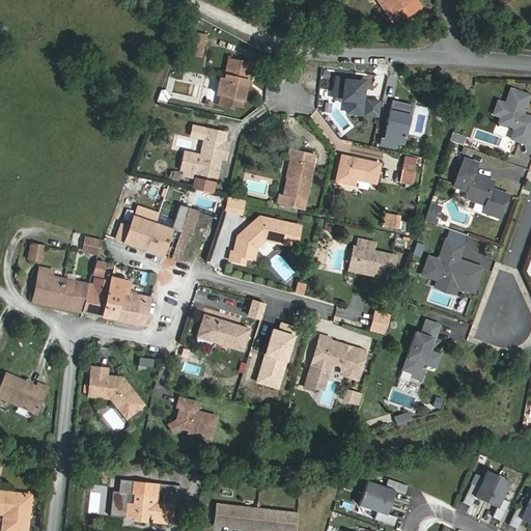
[(420,5),(416,0),(376,0),(387,15),(393,24),(420,5)]
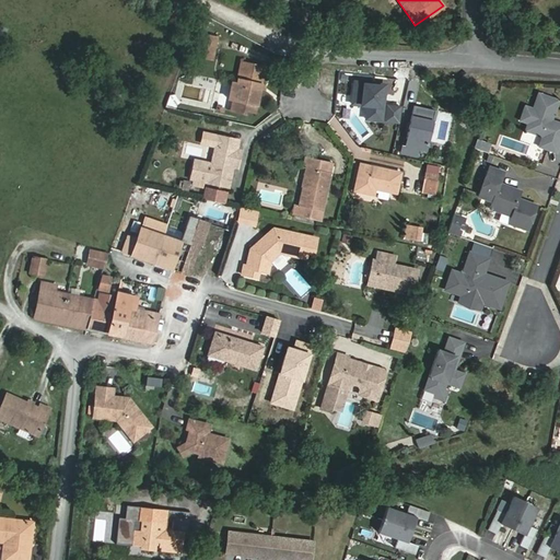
[(198,47),(214,50),(218,38),(200,35),(198,47)]
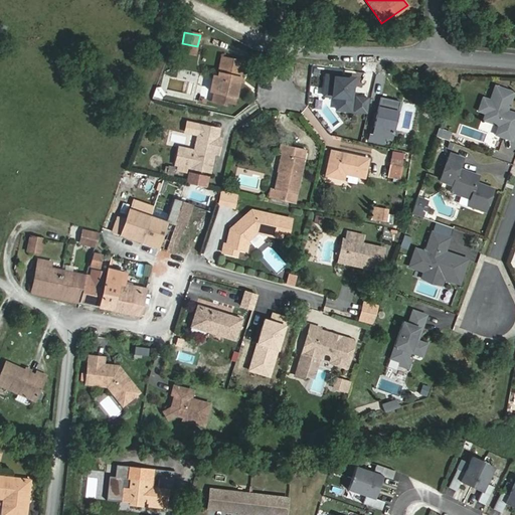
[(195,55),(197,46),(182,43),(180,52),(195,55)]
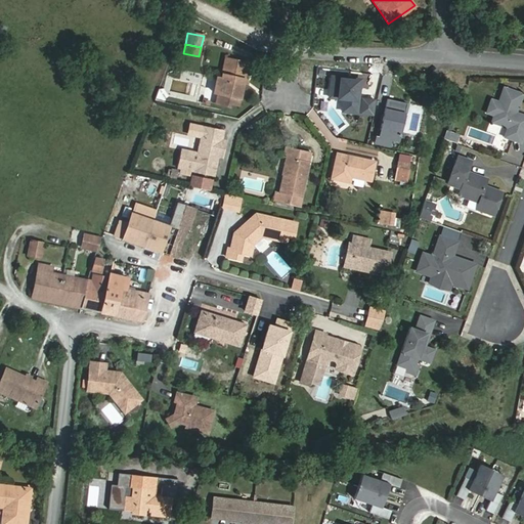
[(238,105),(248,64),(225,59),(221,79),(216,78),(213,93),(218,94),(216,103),(229,106),(230,104),(238,105)]
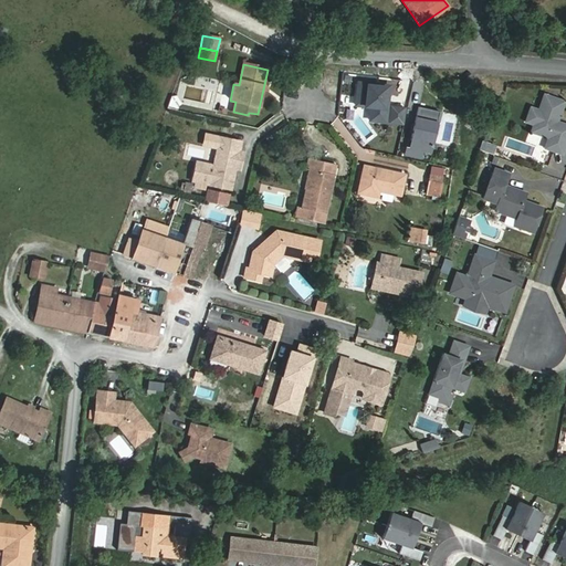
[(565,103),(565,98),(547,93),(542,108),(534,105),(528,119),(536,123),(534,130),(552,136),(559,139),(558,144),(565,147),(565,122),(561,119),(557,119),(559,114),(562,115),(565,103)]
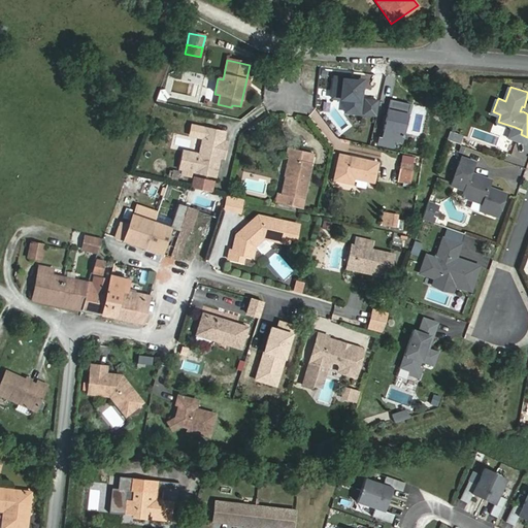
[(391,128),(389,139),(401,142),(407,116),(388,110),(384,126),(391,128)]
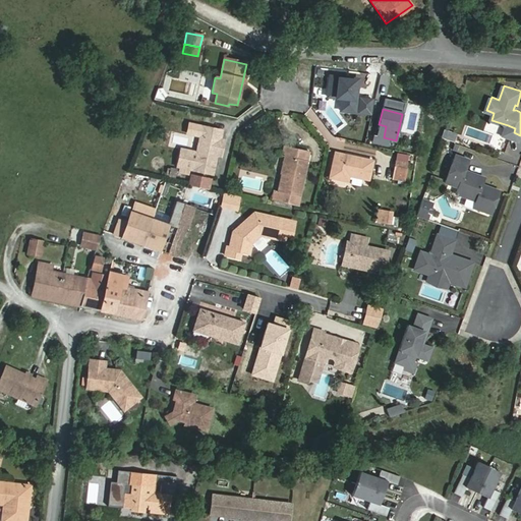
[(377,135),(384,137),(386,126),(379,124),(377,135)]
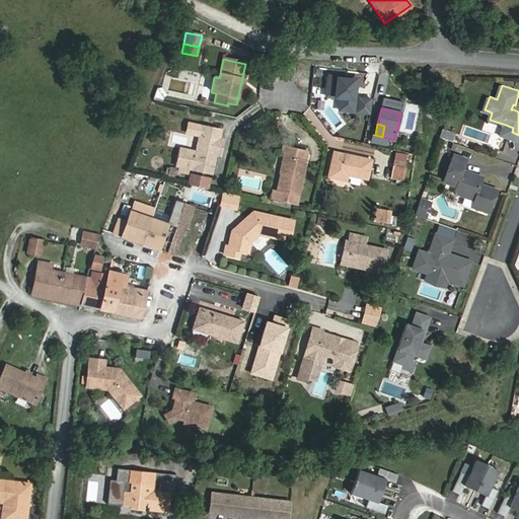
[(518,140),(518,137),(518,135),(512,132),(513,128),(506,125),(502,134),(518,140)]
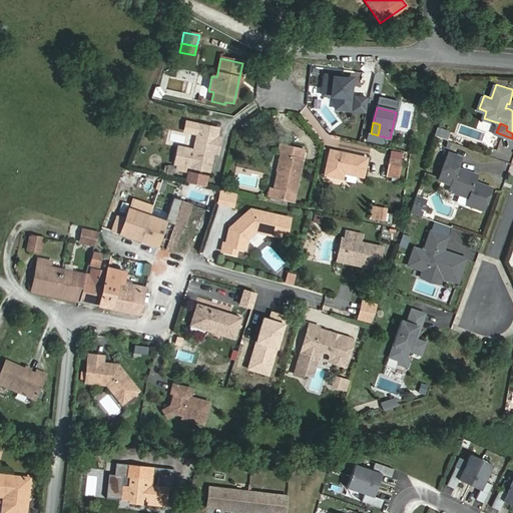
[(216,138),(218,129),(199,125),(192,157),(189,156),(190,150),(178,148),(175,164),(209,171),(213,153),(216,138)]
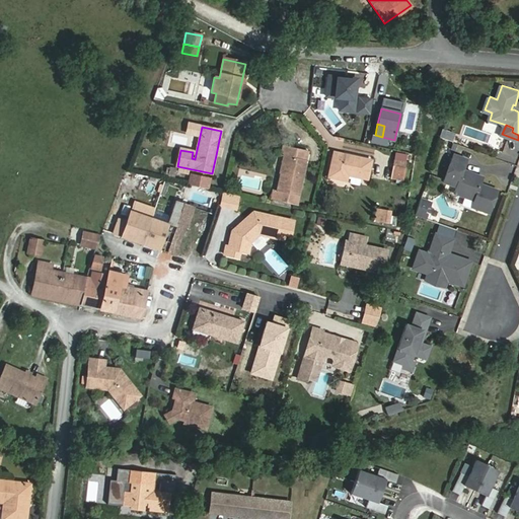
[(454,139),(457,133),(448,129),(446,136),(454,139)]
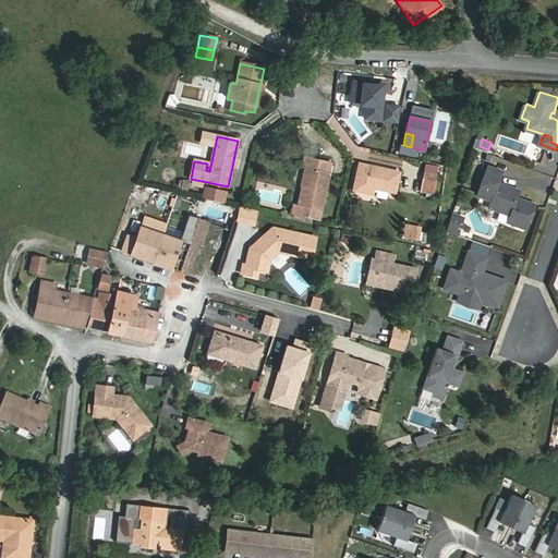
[(324,172),(326,161),(304,156),(302,168),(306,169),(298,206),(320,211),(329,173),(324,172)]
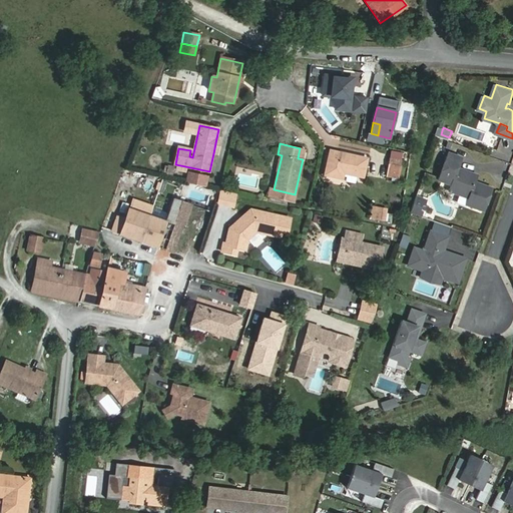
[(467,202),(485,209),(493,186),(476,179),(478,175),(472,172),(473,170),(459,165),(463,155),(450,150),(440,177),(452,182),(450,188),(470,196),(467,202)]
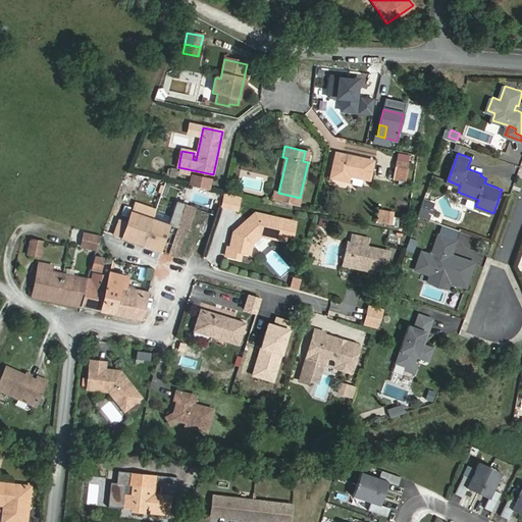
[(369,180),(373,162),(335,154),(329,178),(348,183),(350,176),(369,180)]
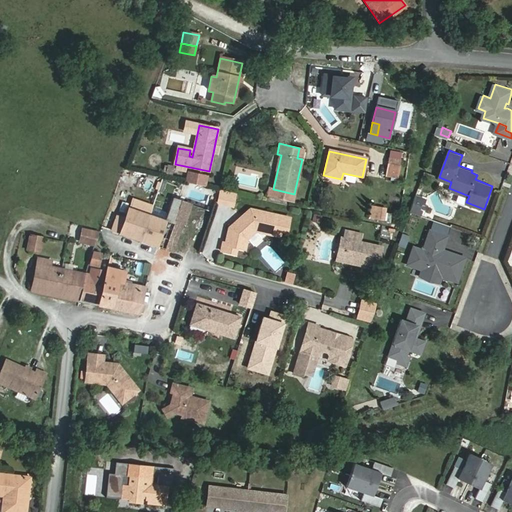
[(397,178),(400,160),(388,158),(385,176),(397,178)]
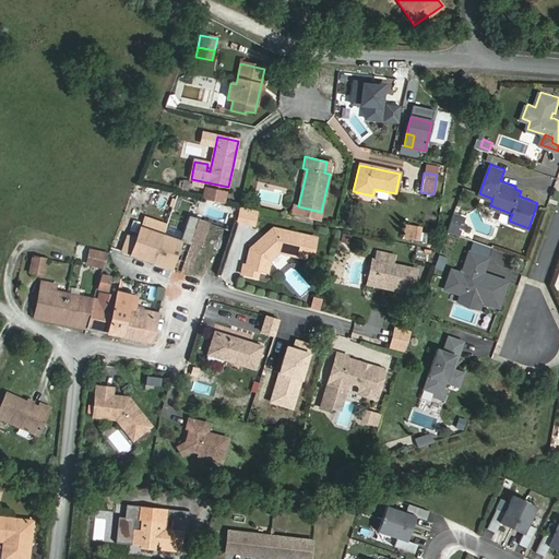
[(180,180),(181,190),(190,189),(189,179),(180,180)]
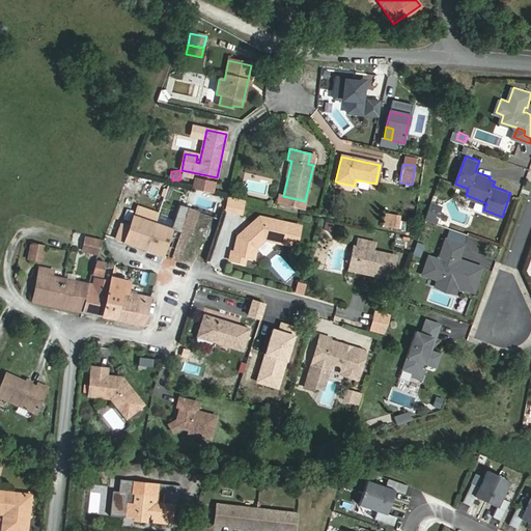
[(195,179),(193,190),(213,194),(215,184),(195,179)]
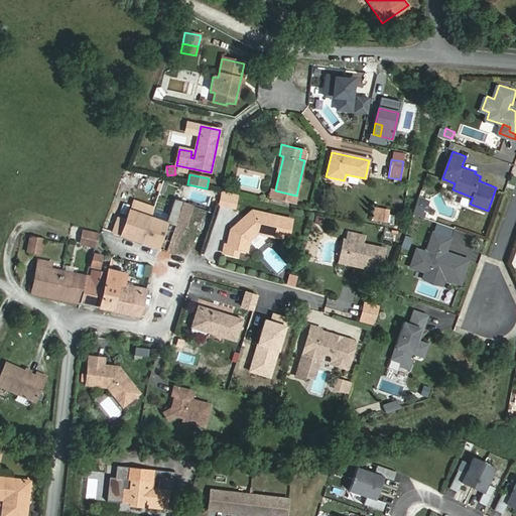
[(229,194),(221,191),(219,203),(226,205),(229,194)]
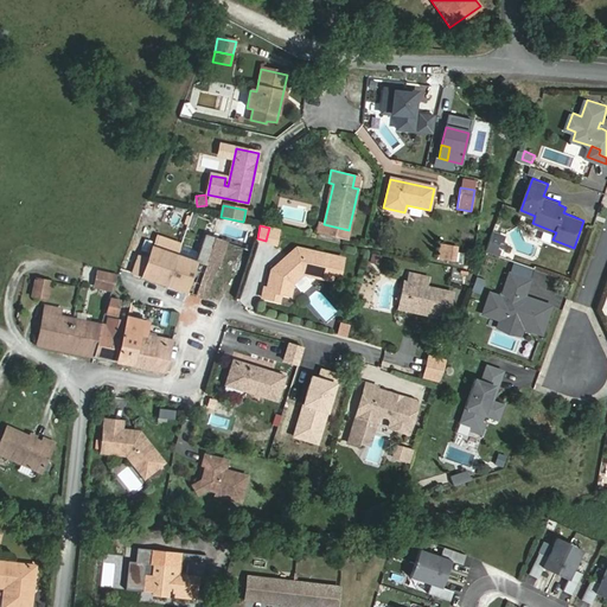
[(272,228),(269,228),(266,241),(274,243),(278,229),(272,228)]
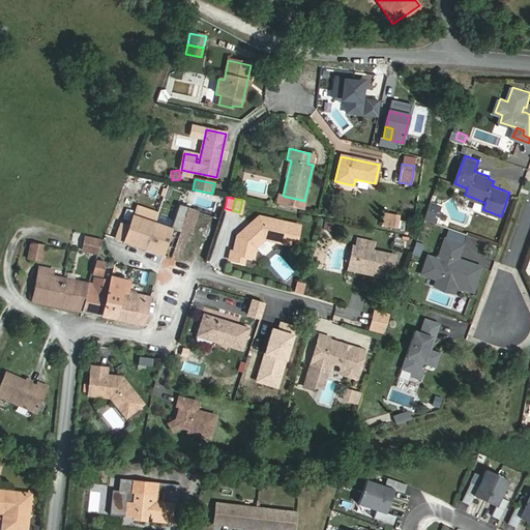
[(429,204),(425,219),(435,222),(439,206),(429,204)]
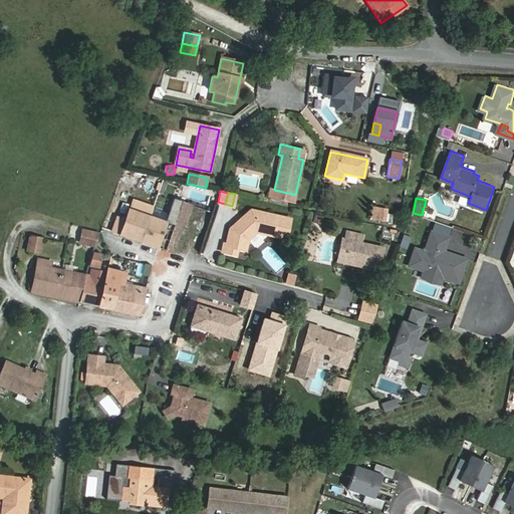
[(182,228),(190,206),(174,200),(166,222),(182,228)]
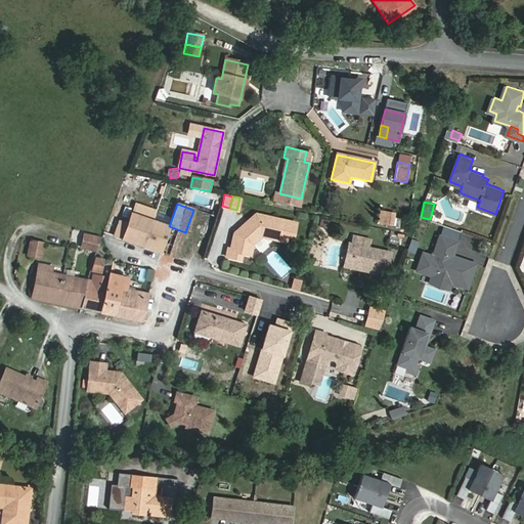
[(395,225),(396,211),(379,210),(378,223),(395,225)]
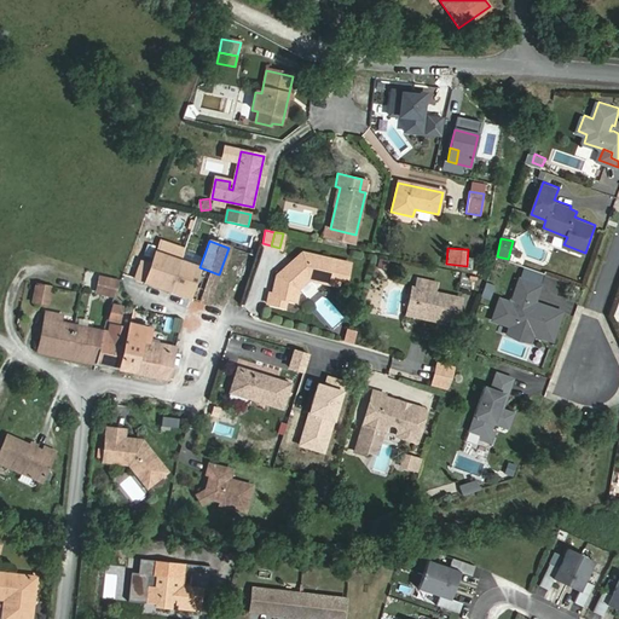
[(191,299),(200,267),(156,252),(150,265),(145,282),(191,299)]
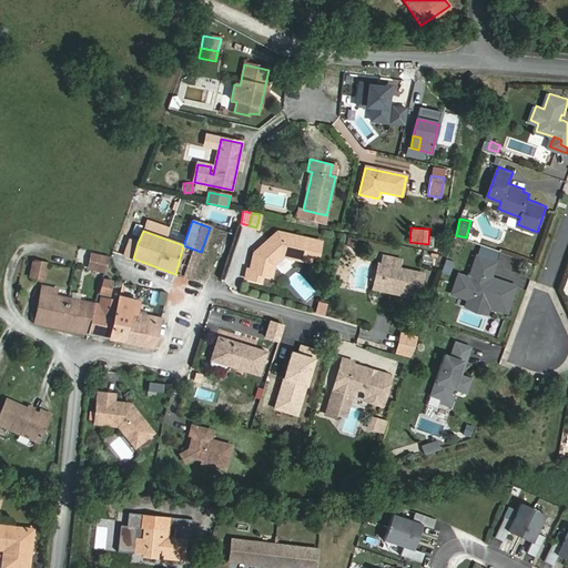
[(247,270),(245,279),(261,282),(263,275),(272,277),(274,265),(283,256),(302,261),(307,239),(276,232),(264,244),(266,246),(263,251),(260,247),(254,253),(251,270),(247,270)]
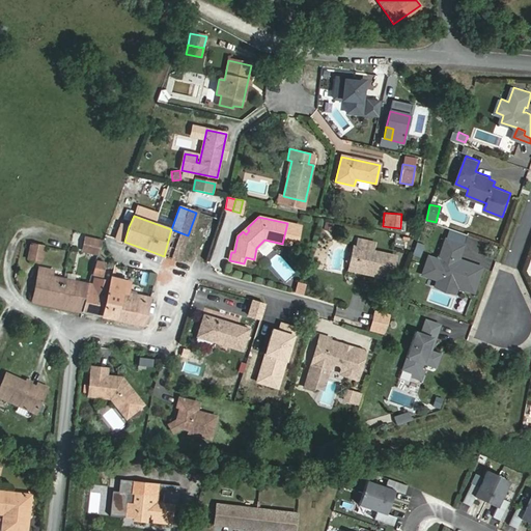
[(323,229),(332,231),(333,223),(325,221),(323,229)]
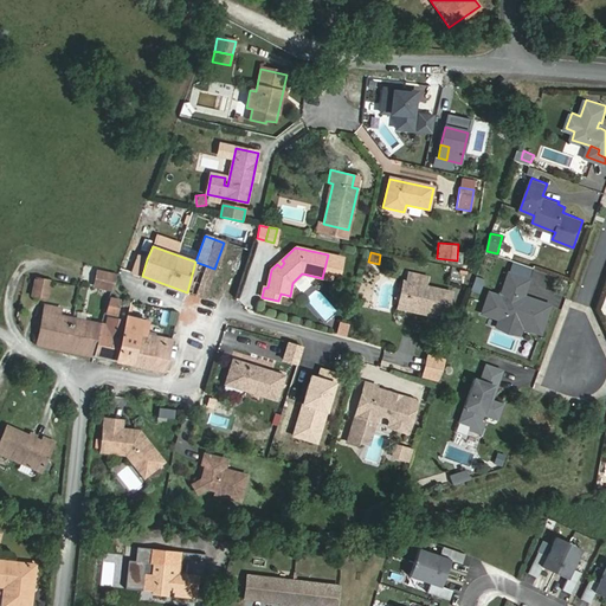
[(131,272),(142,276),(147,259),(137,256),(131,272)]
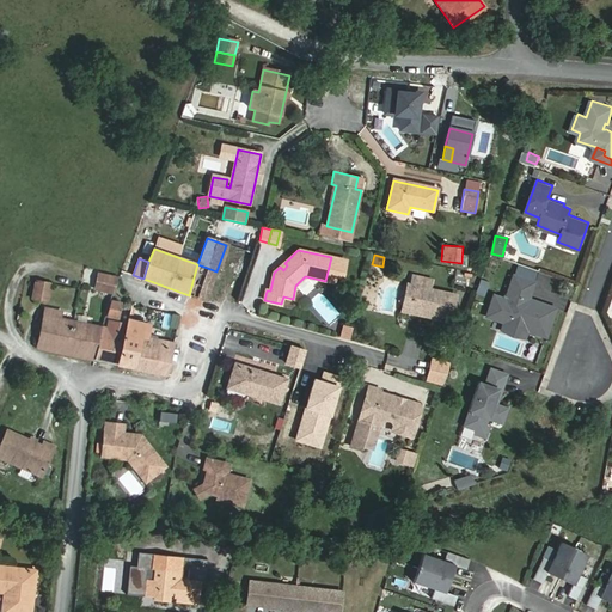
[(519,262),(514,273),(534,281),(539,269),(519,262)]
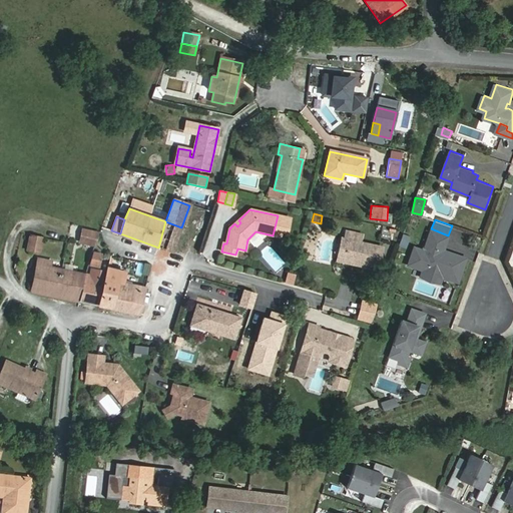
[(181,227),(165,221),(158,247),(172,252),(181,227)]
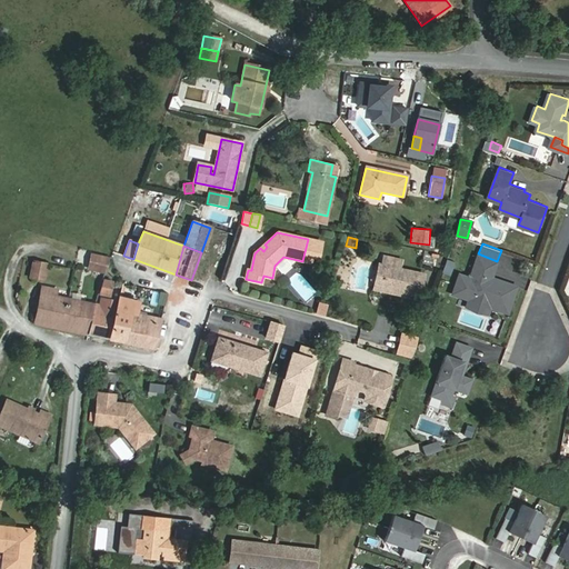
[(107,273),(110,256),(90,253),(88,270),(107,273)]
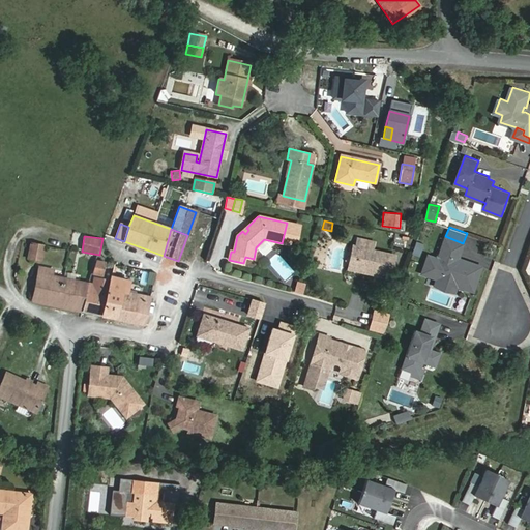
[(428,254),(421,271),(437,277),(438,274),(457,281),(455,284),(472,291),(481,266),(458,257),(463,243),(445,236),(438,257),(428,254)]
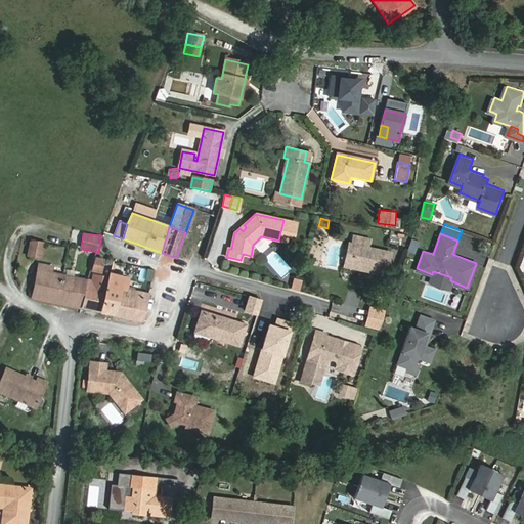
[(354,236),(352,246),(354,246),(350,264),(386,272),(390,253),(367,248),(369,239),(354,236)]
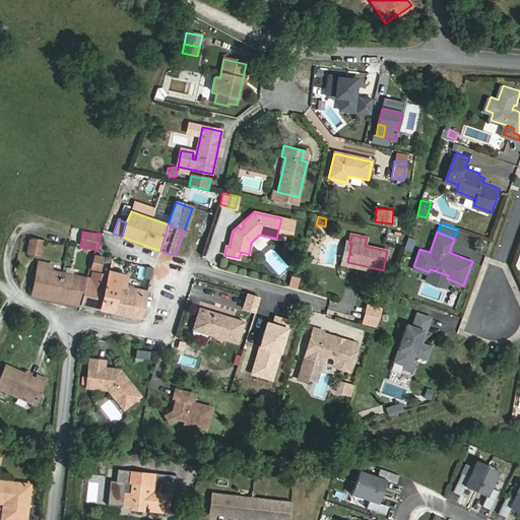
[(408,238),(405,248),(413,250),(415,240),(408,238)]
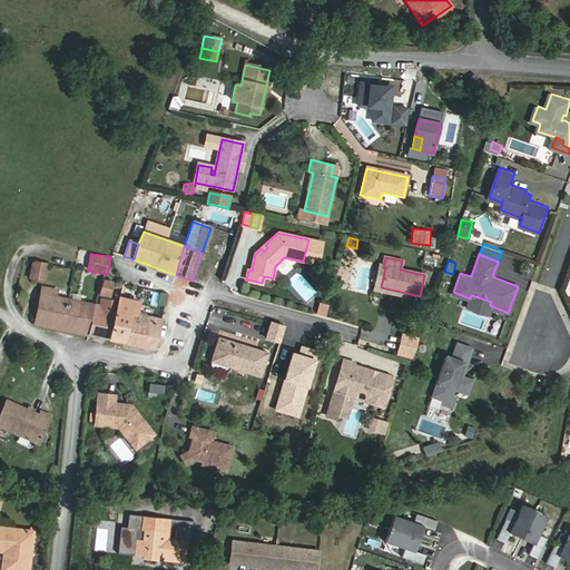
[(45,283),(48,265),(32,262),(29,278),(45,283)]
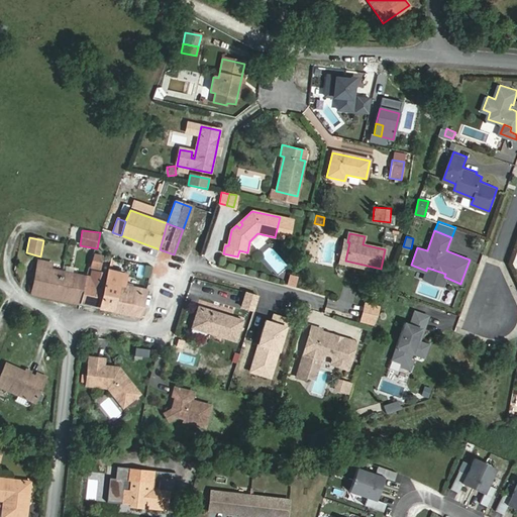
[(344,241),(339,260),(345,261),(349,242),(347,242),(344,241)]
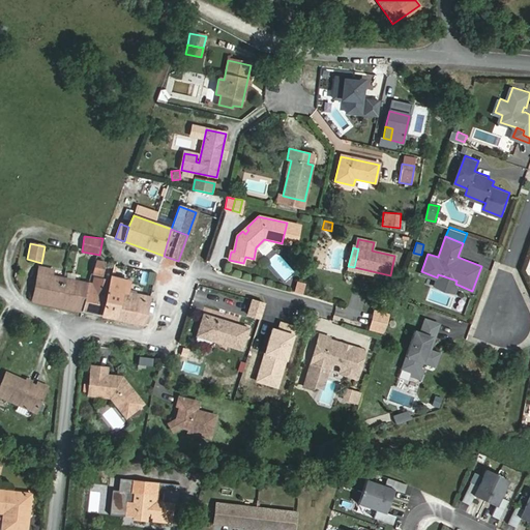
[(92,274),(102,276),(106,262),(97,260),(92,274)]
